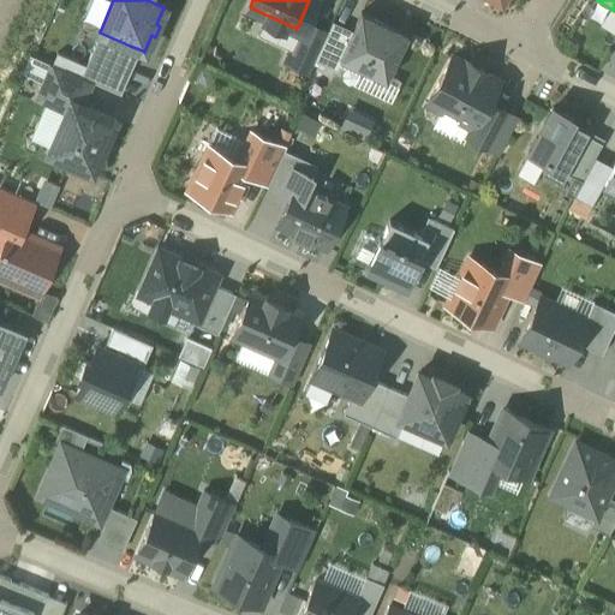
[(359,12),(342,52),(380,69),(398,29),(359,12)]
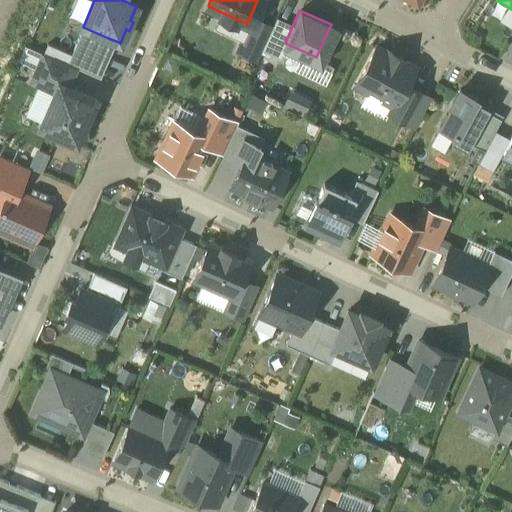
[(83,27),(66,64),(75,68),(99,78),(100,77),(93,74),(108,38),(83,27)]
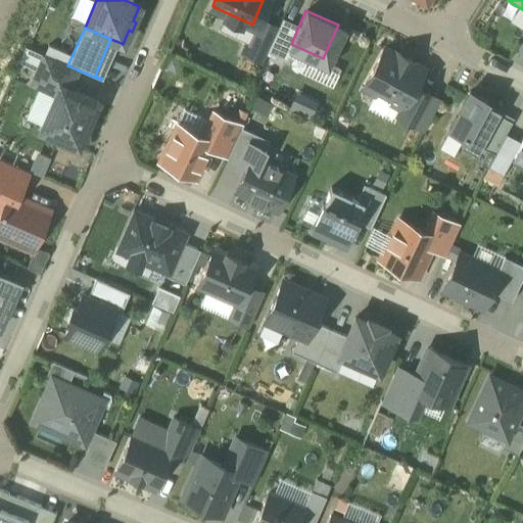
[(95,76),(102,79),(119,42),(110,39),(95,76)]
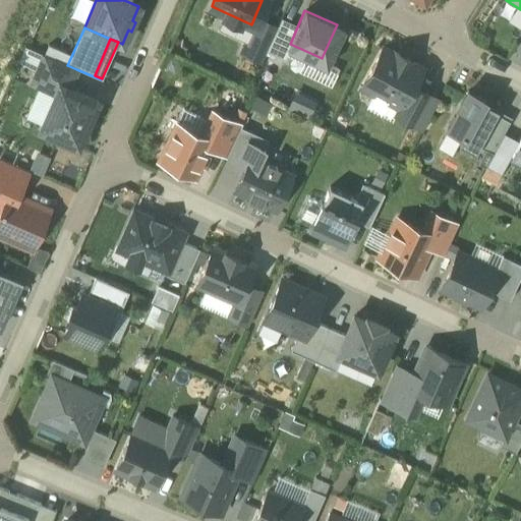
[(383,46),(366,82),(402,99),(419,63),(383,46)]
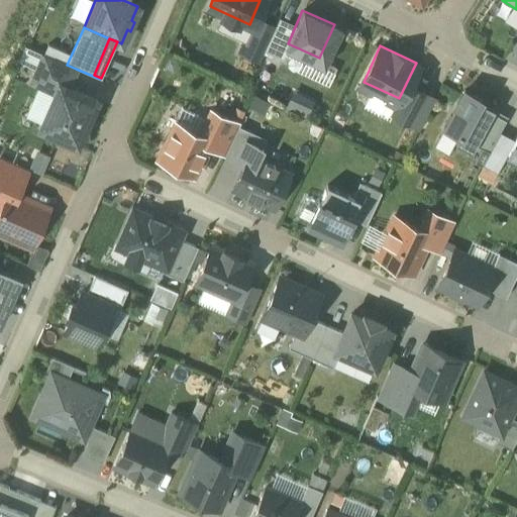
[(67,65),(42,55),(30,83),(56,94),(59,84),(68,88),(76,69),(67,65)]
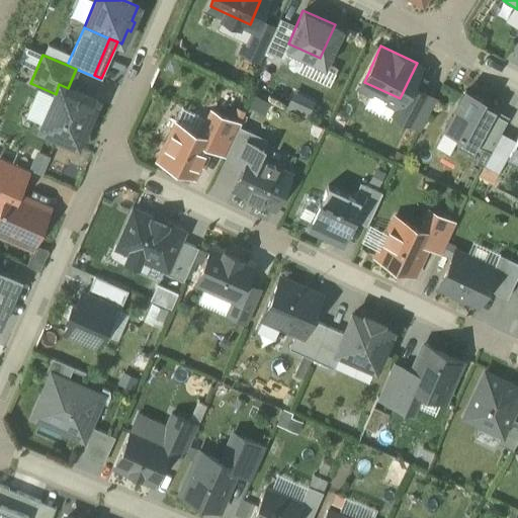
[(56,94),(39,128),(77,146),(96,100),(68,88),(59,84),(56,94)]
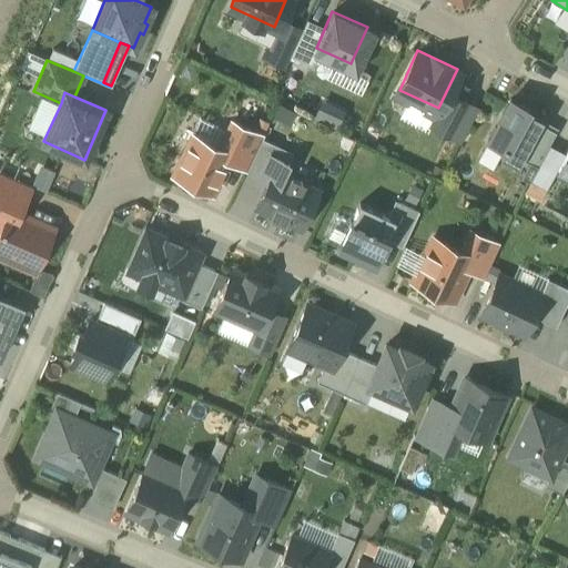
[(510,100),(492,133),(518,149),(537,114),(510,100)]
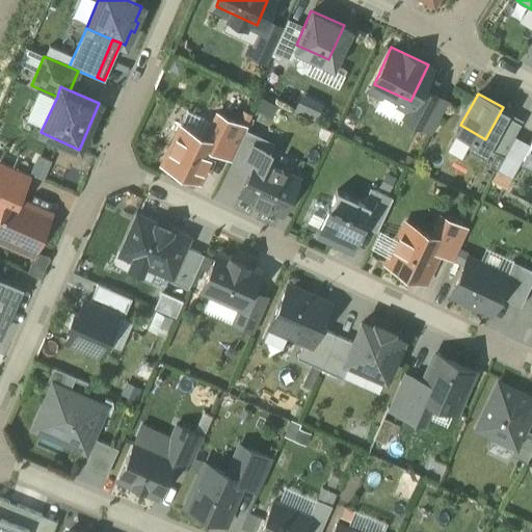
[(211,139),(177,123),(161,156),(195,173),(211,139)]
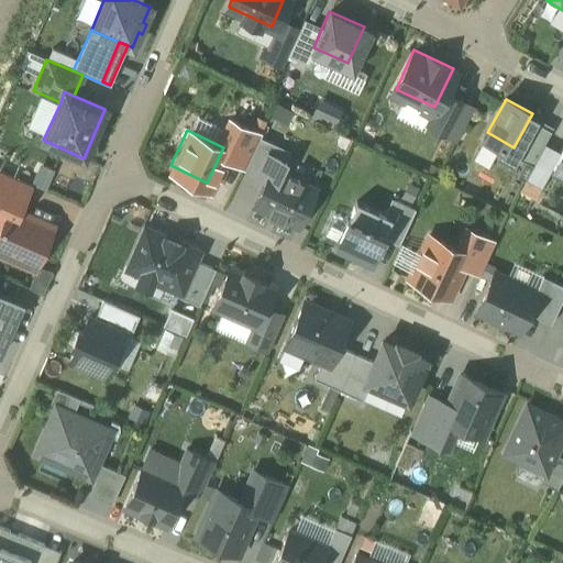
[(552,167),(559,154),(543,145),(526,179),(541,188),(552,167)]
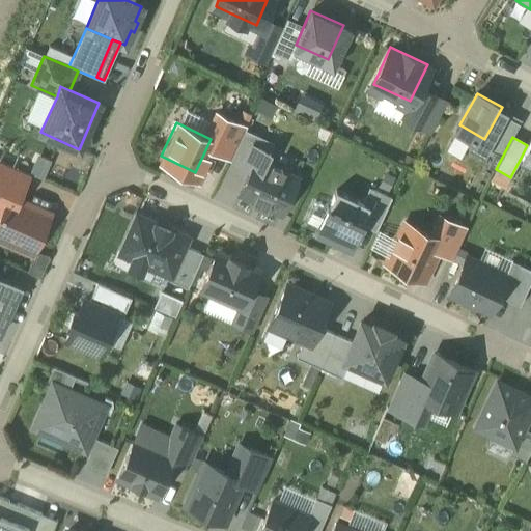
[(530,138),(527,145),(521,158),(530,163),(530,138)]
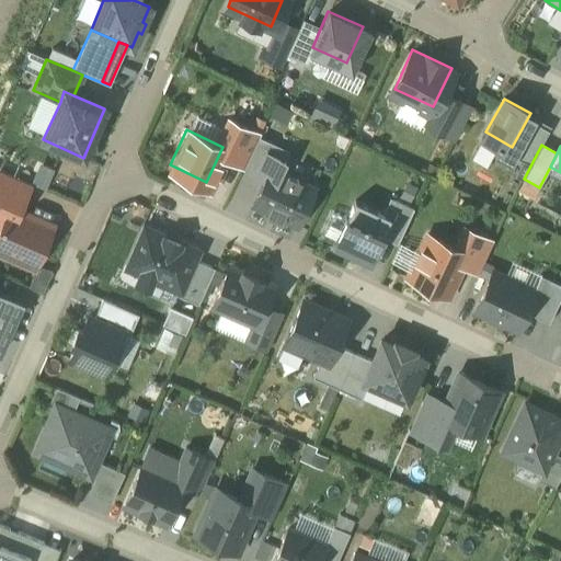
[(270,162),(253,199),(295,218),(311,182),(270,162)]
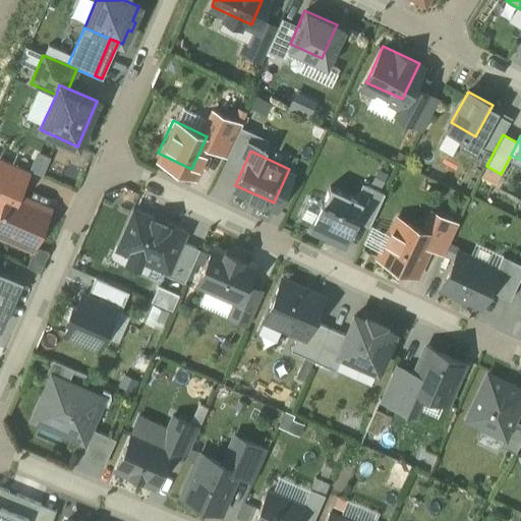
[(0,210),(0,211),(0,210),(0,233),(33,248),(49,211),(17,196),(29,170),(0,158),(0,210)]
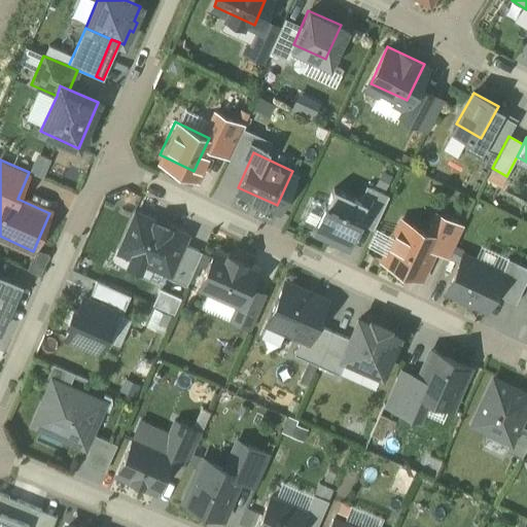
[(331,184),(314,221),(343,236),(360,199),(331,184)]
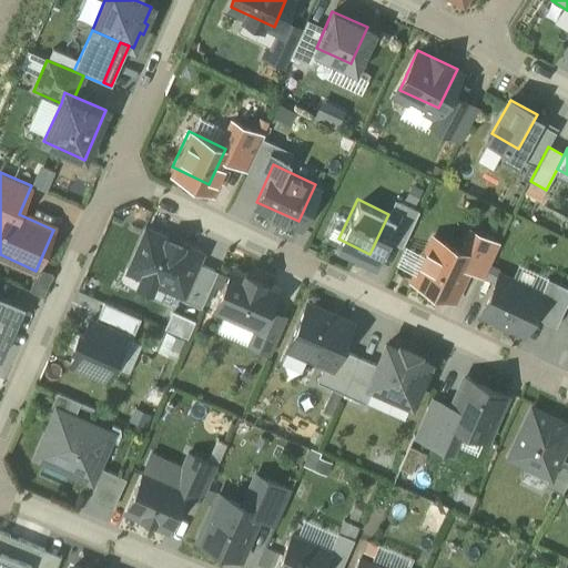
[(194,251),(148,230),(131,266),(178,287),(194,251)]
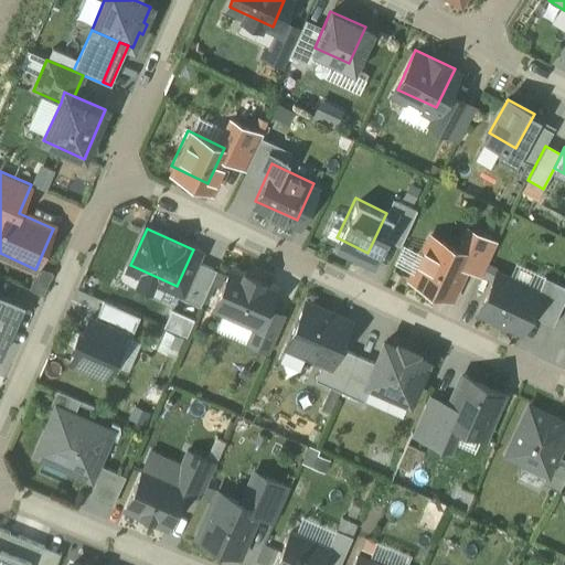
[(429,236),(413,274),(449,289),(466,252),(429,236)]
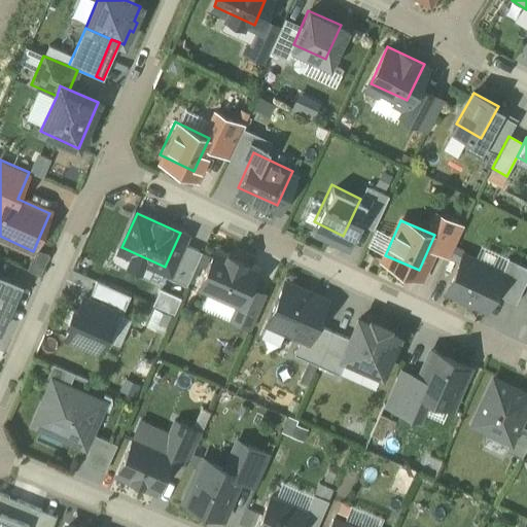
[(252,262),(218,248),(202,283),(236,299),(252,262)]
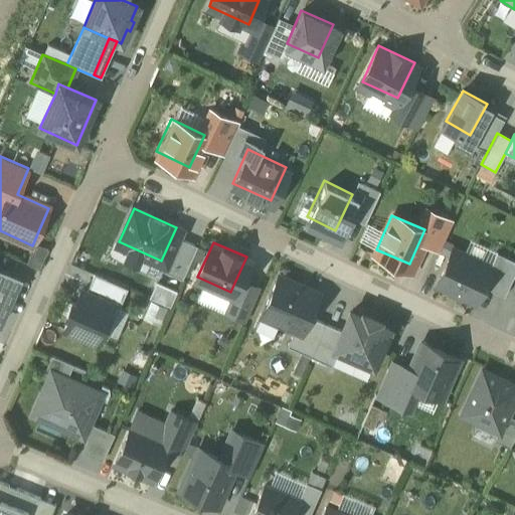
[(452,245),(437,280),(472,296),(488,263),(452,245)]
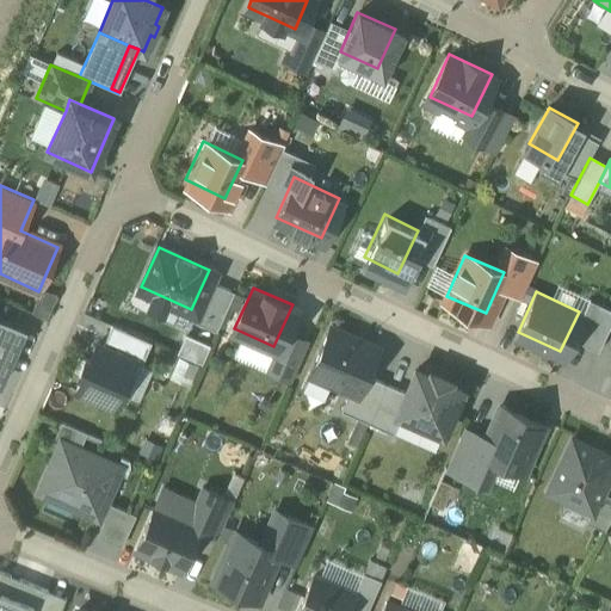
[(0,355),(8,358),(20,329),(0,320),(0,355)]
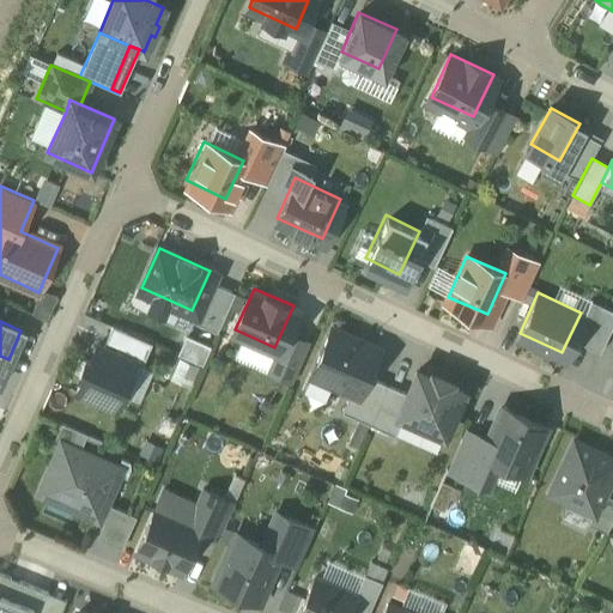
[(372,346),(333,328),(315,369),(354,387),(372,346)]
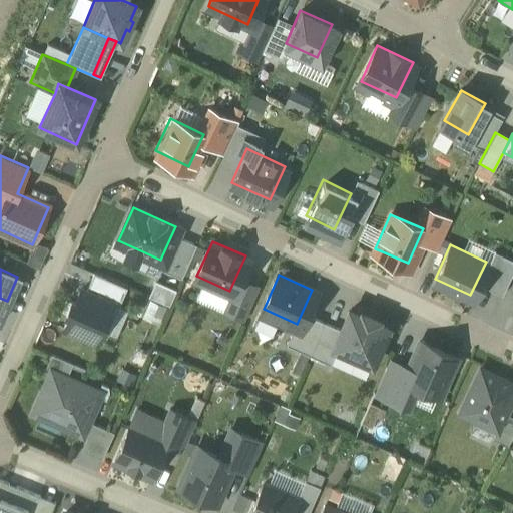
[(107,305),(79,291),(63,326),(90,339),(107,305)]
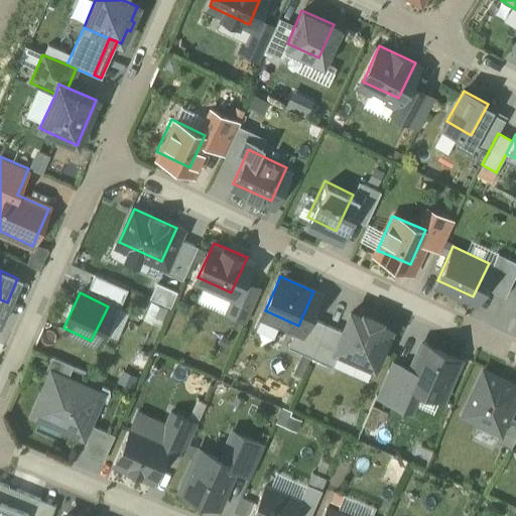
[(379,323),(368,317),(363,314),(361,317),(350,312),(342,332),(334,350),(338,352),(373,367),(389,330),(378,325),(379,323)]
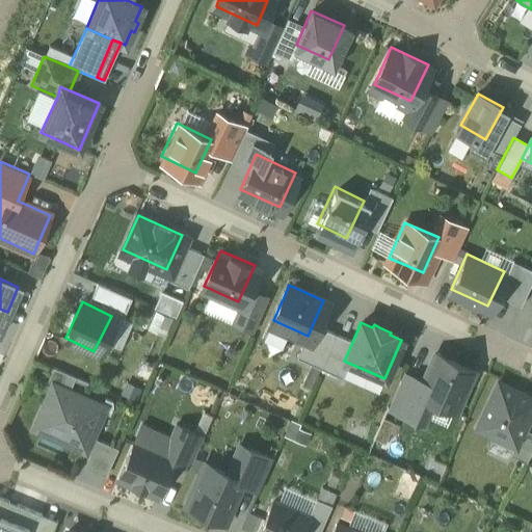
[(336,335),(322,364),(322,369),(342,378),(348,363),(344,361),(352,342),(336,335)]
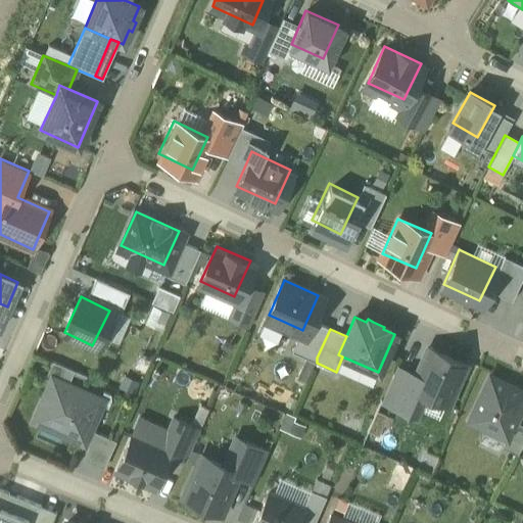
[(465,365),(427,348),(415,376),(410,388),(424,394),(447,405),(465,365)]
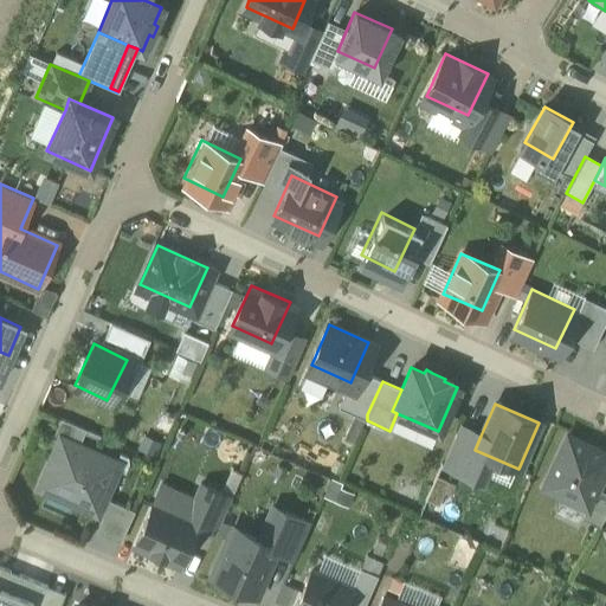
[(481,436),(462,427),(444,466),(481,482),(491,457),(475,450),(481,436)]
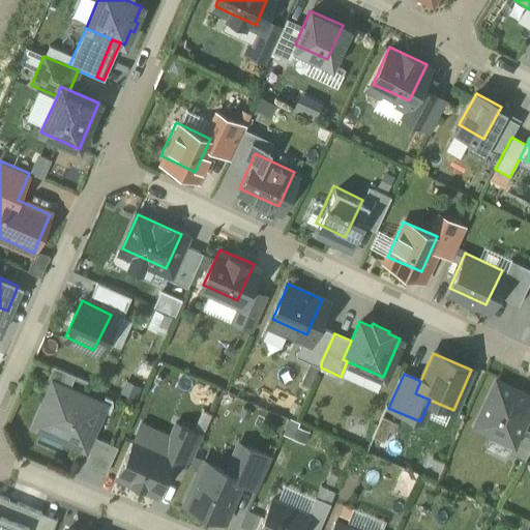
[(529,409),(529,396),(496,381),(474,427),(512,445),(513,445),(522,428),(529,409)]
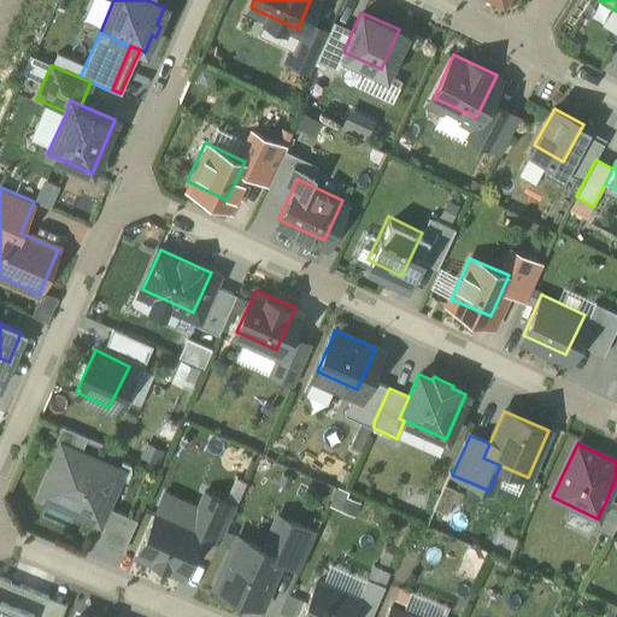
[(115,471),(60,447),(39,495),(94,519),(115,471)]
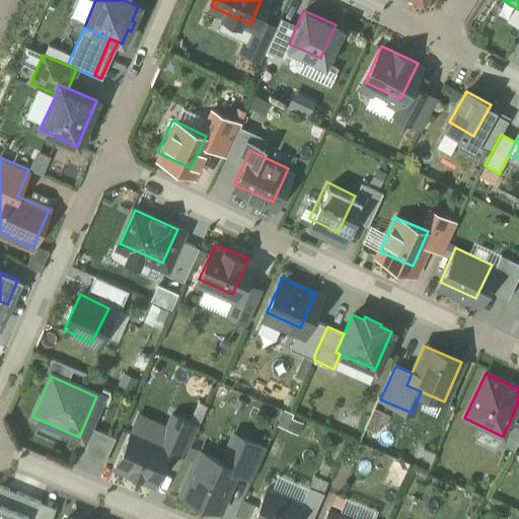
[(170,429),(136,415),(117,462),(151,476),(170,429)]
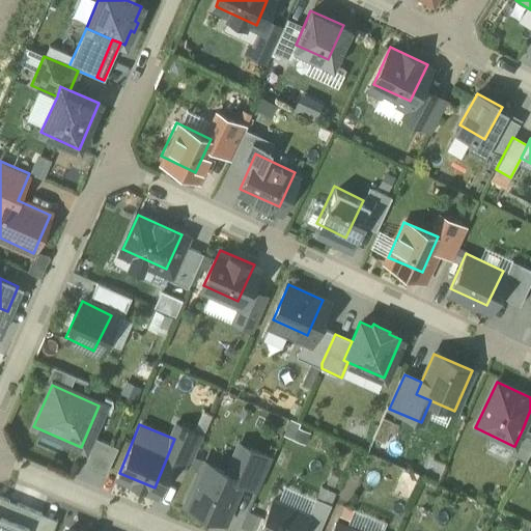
[(530,449),(530,431),(523,428),(514,446),(513,446),(509,453),(525,462),(530,449)]
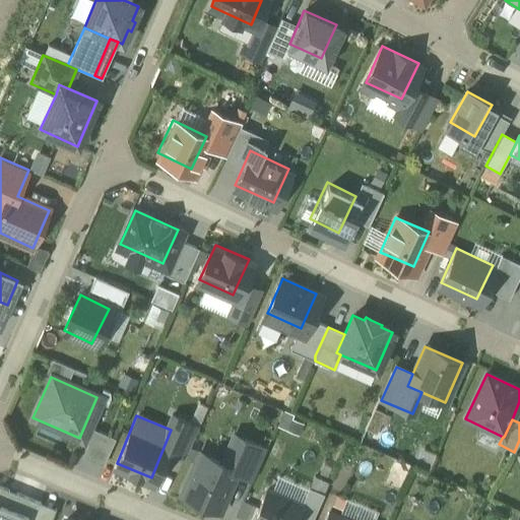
[(233,467),(201,454),(185,493),(216,506),(233,467)]
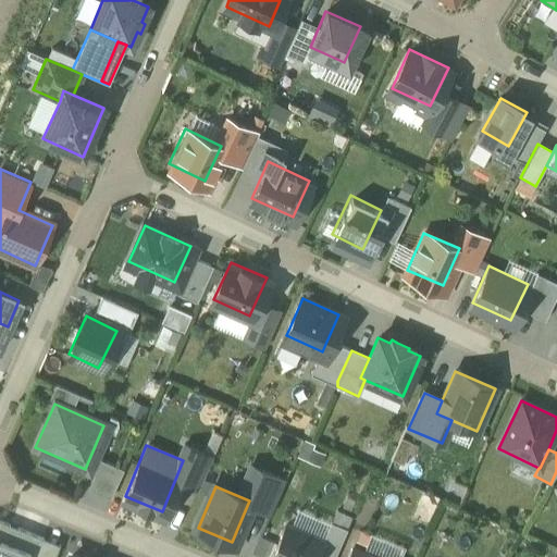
[(0,539),(29,552),(27,556),(35,556),(44,539),(17,528),(15,532),(8,529),(10,524),(0,520),(0,539)]
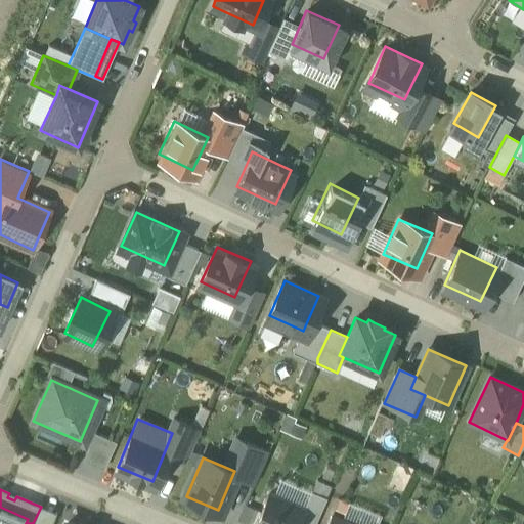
[(291,523),(299,507),(267,492),(253,523),(291,523)]
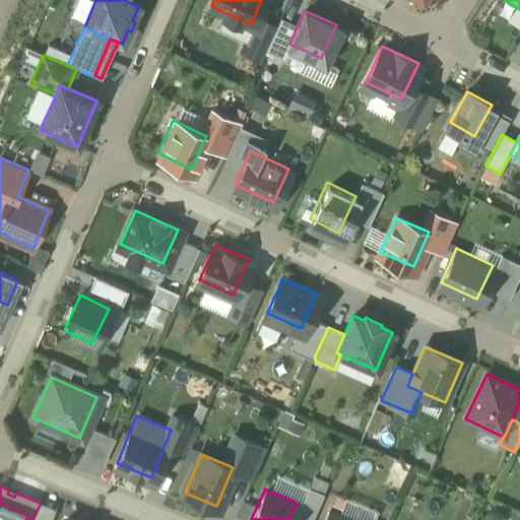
[(25,519),(27,515),(0,503),(0,519),(25,519)]
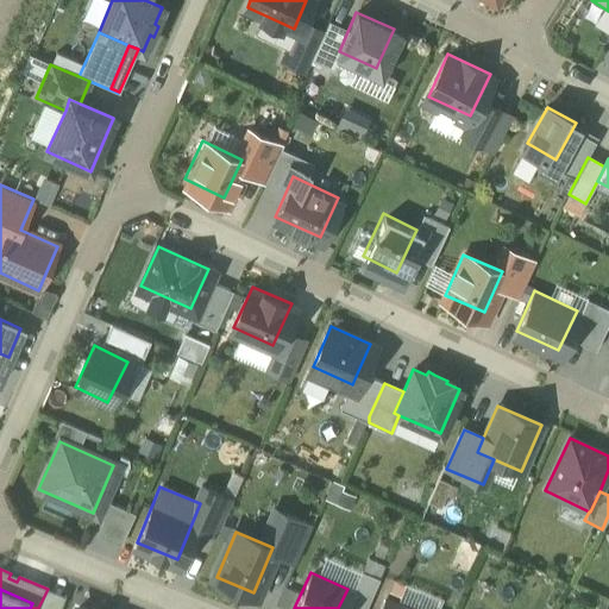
[(48,589),(38,608),(60,608),(66,596),(48,589)]
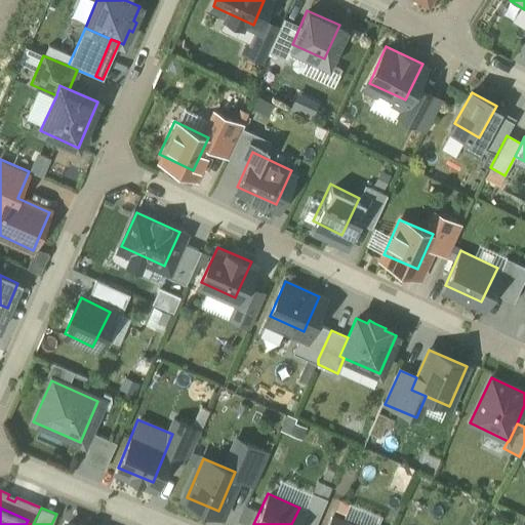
[(356,524),(333,516),(329,524),(356,524)]
